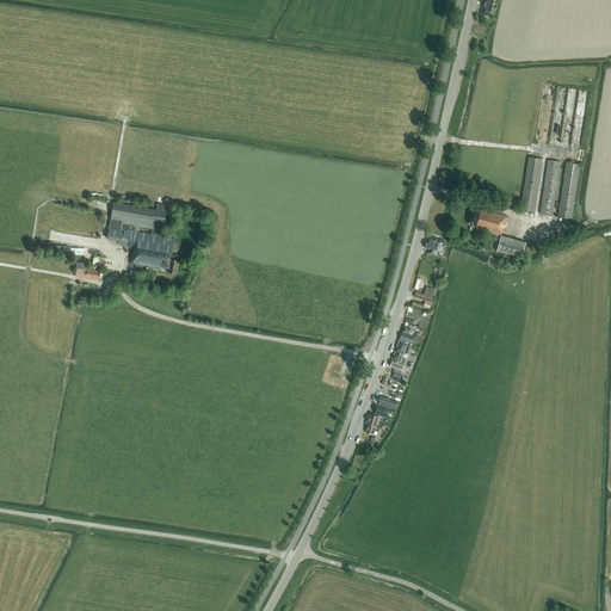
[(483,0),(482,6),(481,13),(487,16),(489,16),(493,0),(483,0)]
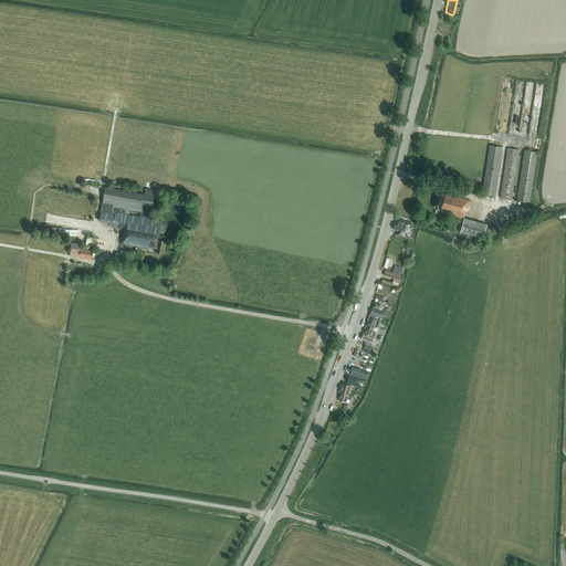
[(494,197),(502,148),(490,146),(482,196),(494,197)]
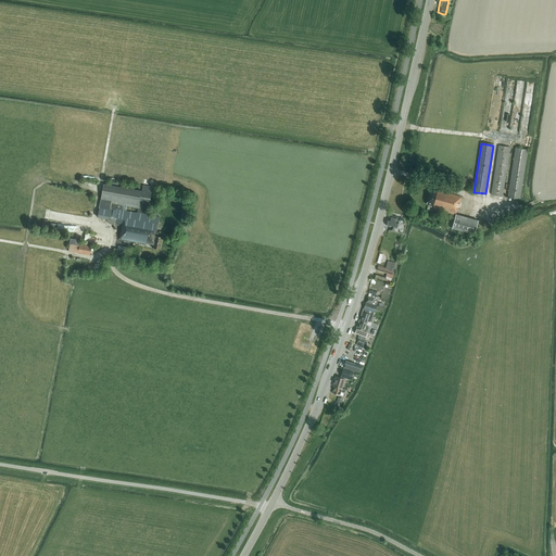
[(502,197),(509,148),(498,146),(491,194),(502,197)]
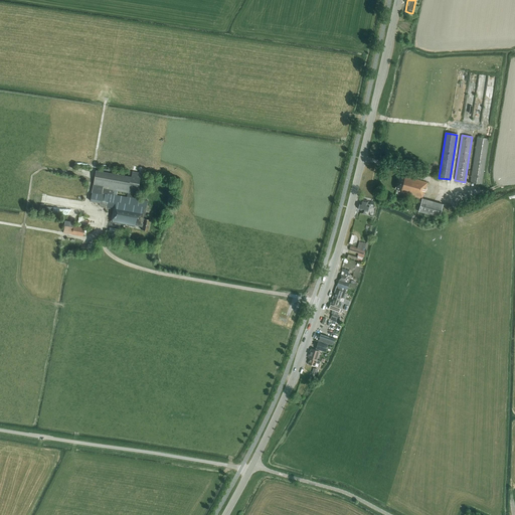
[(482,184),(489,139),(477,138),(470,182),(482,184)]
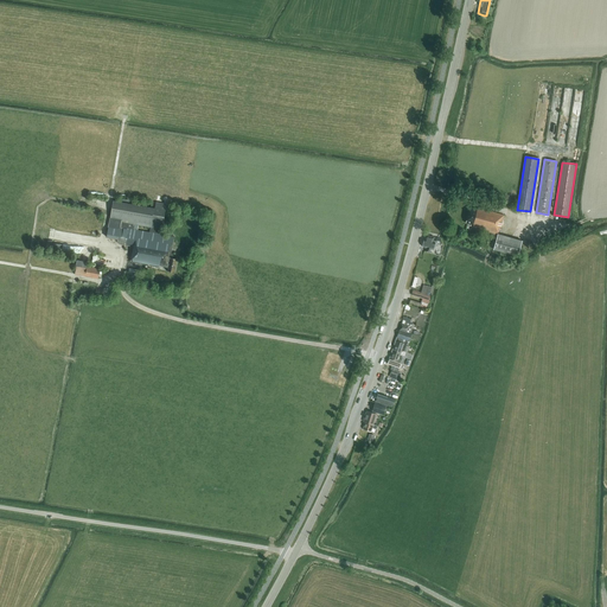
[(171,257),(174,237),(161,235),(167,204),(155,202),(154,209),(114,200),(107,236),(127,240),(125,247),(133,248),(132,256),(131,262),(159,267),(160,266),(168,267),(167,272),(174,273),(177,259),(171,257)]
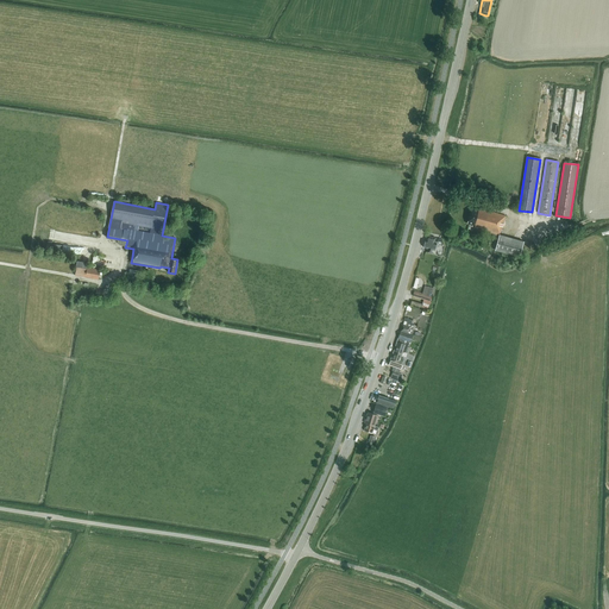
[(490,233),(498,236),(500,230),(501,231),(506,217),(478,208),(478,209),(471,208),(468,224),(472,225),(472,227),(490,232),(490,233)]
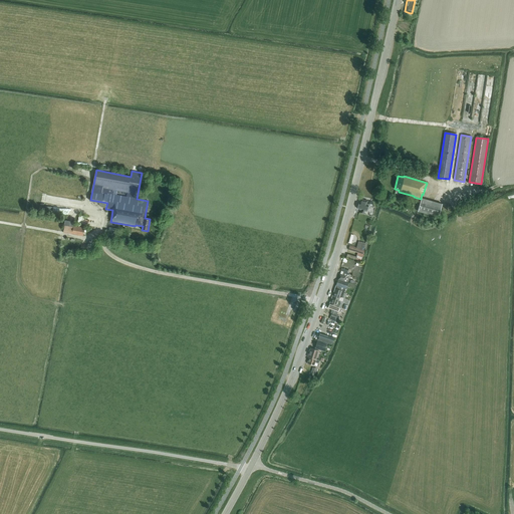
[(443,204),(422,198),(418,212),(439,217),(443,204)]
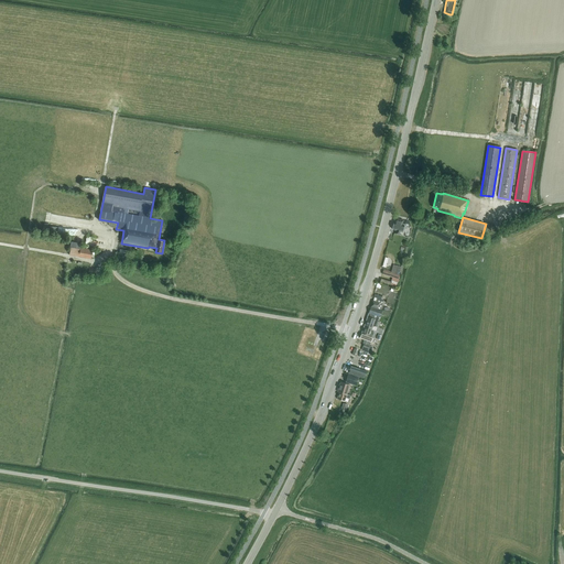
[(403,228),(404,225),(409,226),(410,221),(405,220),(405,221),(396,218),(394,223),(392,229),(397,230),(396,234),(400,235),(400,231),(402,231),(403,228)]
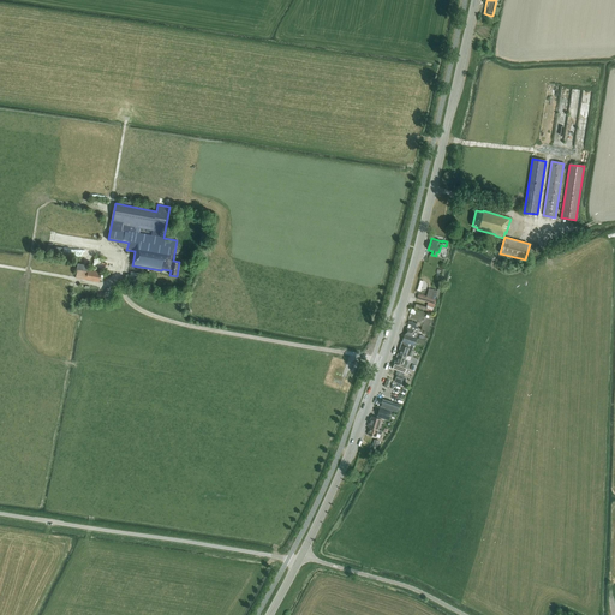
[(88,272),(77,270),(76,279),(100,282),(101,273),(88,270),(88,272)]
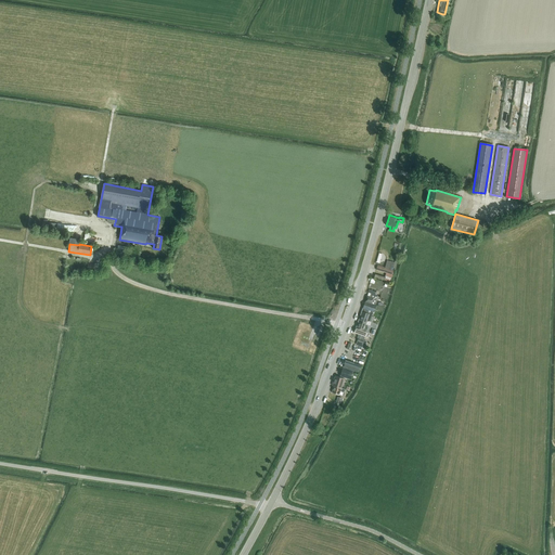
[(126,258),(127,254),(132,255),(133,250),(127,249),(128,247),(118,245),(116,256),(126,258)]
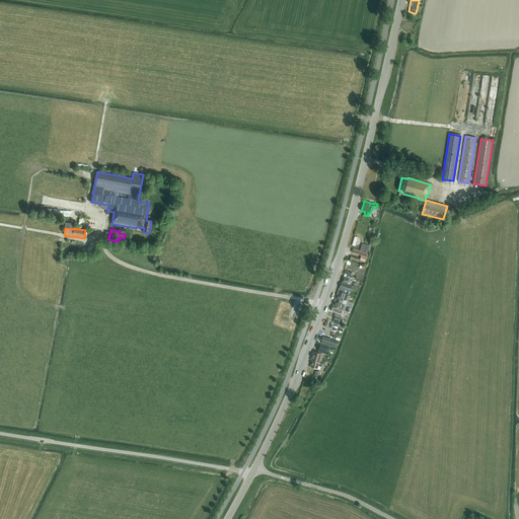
[(353,248),(352,252),(367,257),(368,252),(353,248)]
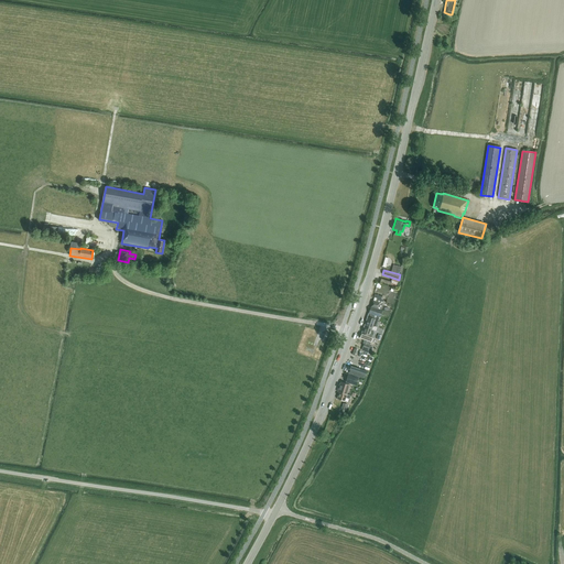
[(382,296),(375,294),(373,297),(377,299),(376,302),(372,301),(371,306),(381,310),(384,301),(381,300),(382,296)]
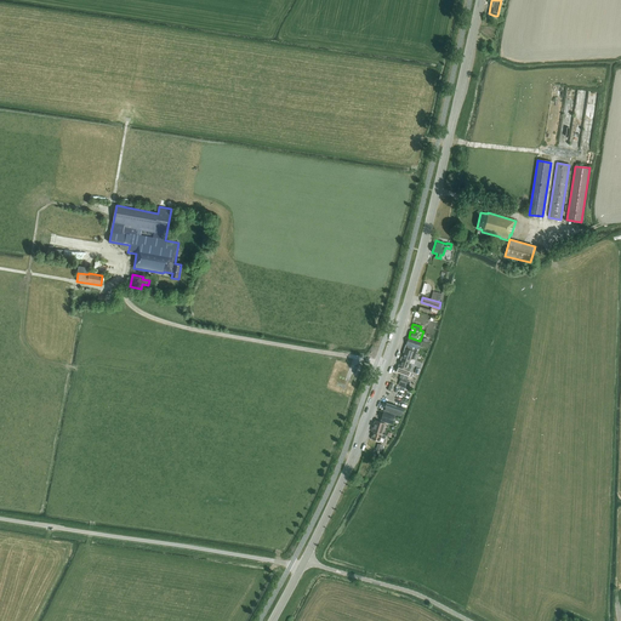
[(403,355),(411,358),(411,359),(414,360),(417,348),(419,349),(421,342),(409,337),(408,342),(403,355)]
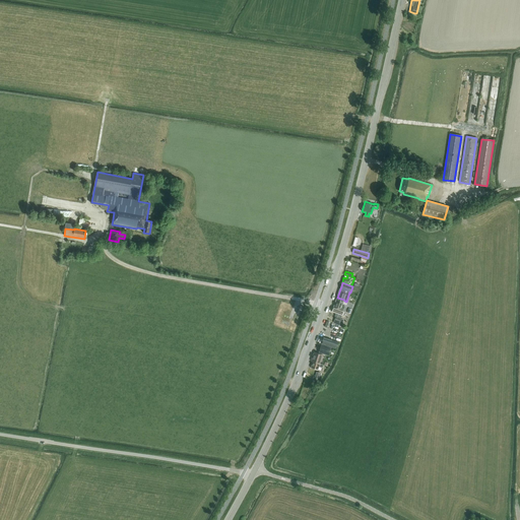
[(345,307),(342,306),(344,301),(344,300),(337,298),(333,307),(344,311),(345,307)]
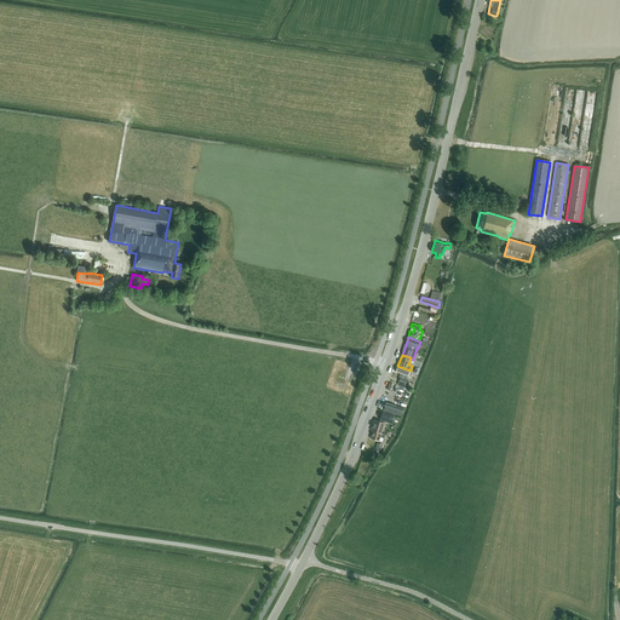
[(407,377),(409,371),(397,366),(395,372),(401,373),(399,377),(400,378),(399,382),(405,384),(407,377)]
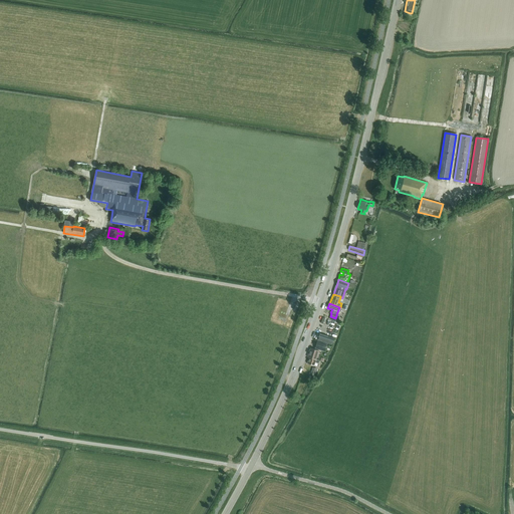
[(319,333),(317,340),(323,341),(332,344),(334,338),(319,333)]
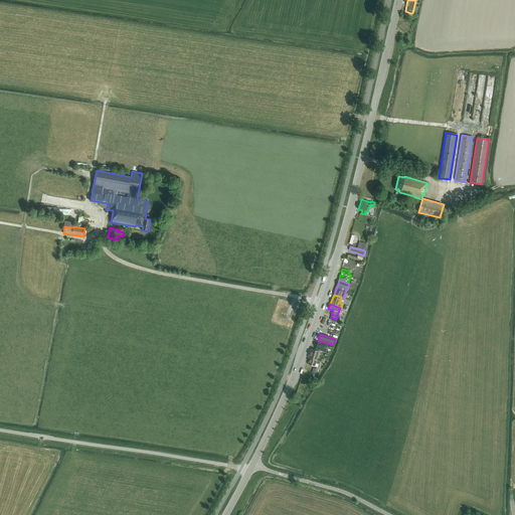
[(318,342),(316,349),(325,351),(327,345),(318,342)]
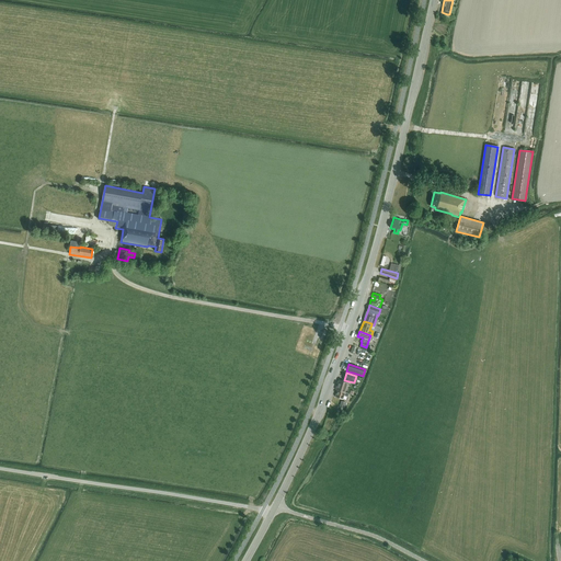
[(347,382),(339,380),(336,390),(338,390),(345,392),(347,382)]
